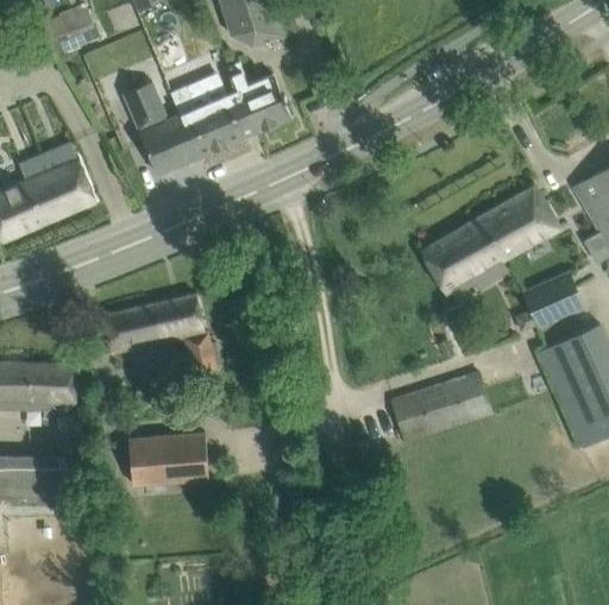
[(165,0),(130,0),(136,13),(167,0),(165,0)]
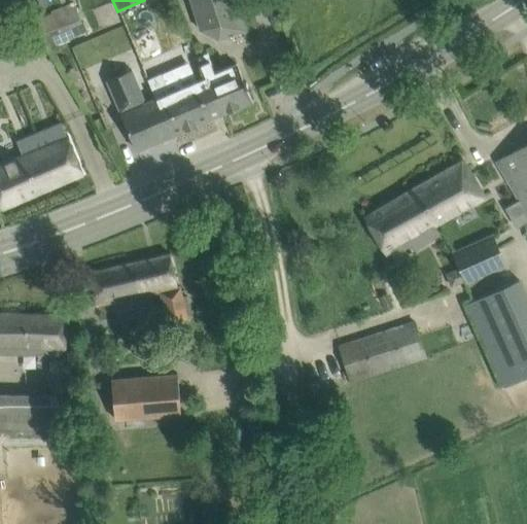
[(234,0),(188,0),(201,32),(218,41),(230,38),(231,40),(234,39),(234,36),(244,33),(234,0)]
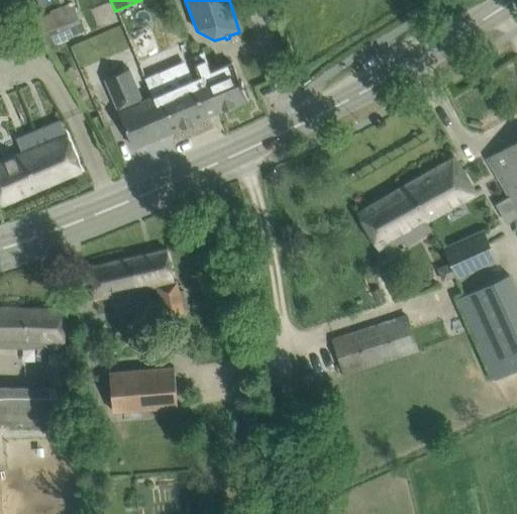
[(72,5),(38,17),(48,42),(81,29),(72,5)]
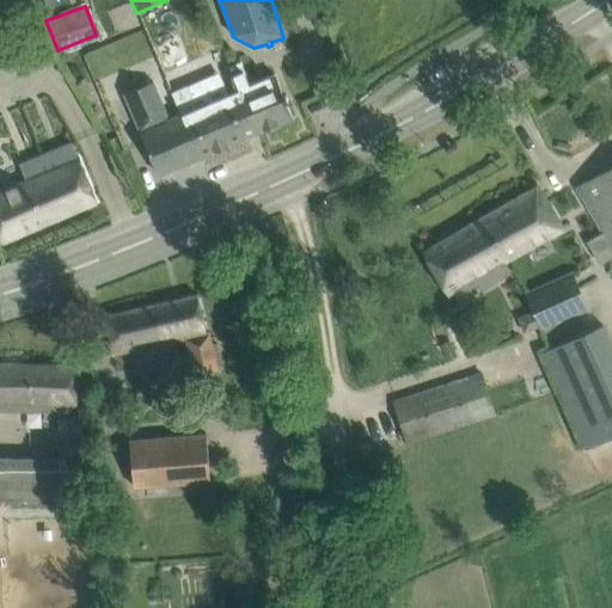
[(240,65),(237,67),(263,134),(293,121),(286,104),(288,103),(286,99),(283,99),(274,78),(250,87),(240,65)]
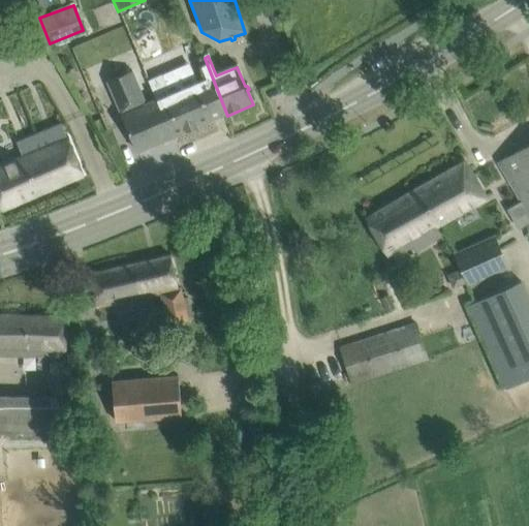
[(160,78),(148,83),(156,101),(173,140),(177,137),(227,116),(205,58),(198,60),(207,80),(194,86),(193,86),(166,97),(164,92),(166,91),(160,78)]
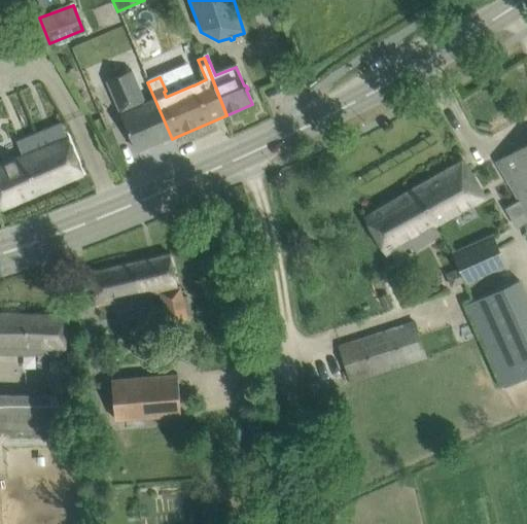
[(75,70),(65,74),(70,85),(80,81),(75,70)]
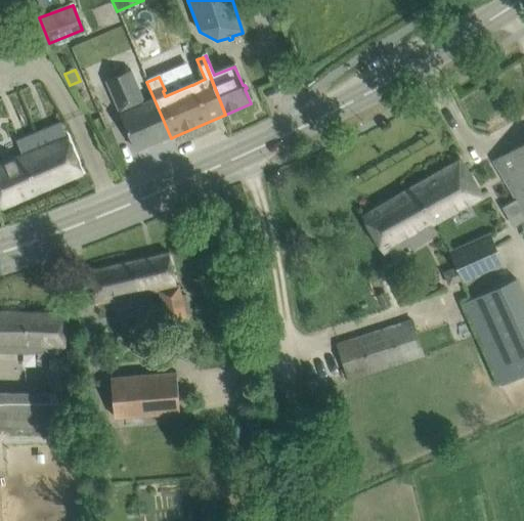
[(114,80),(105,83),(128,134),(136,153),(171,138),(155,100),(145,104),(131,72),(114,80)]
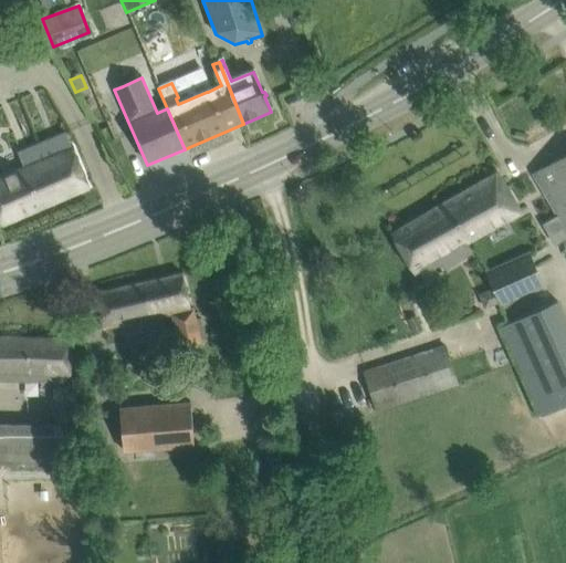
[(13,159),(0,165),(0,222),(2,227),(88,190),(62,129),(24,146),(29,155),(14,162),(13,159)]
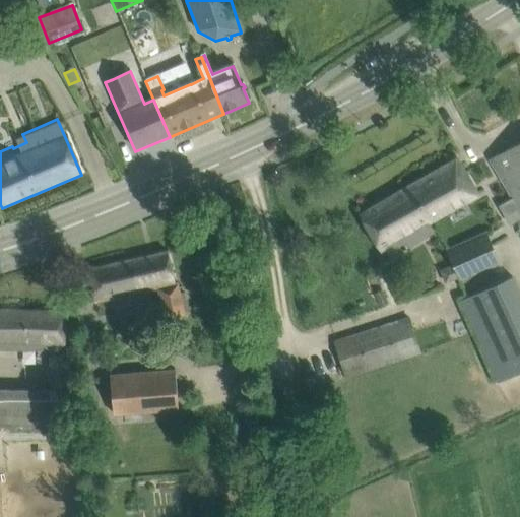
[(519,144),(491,162),(519,212),(519,144)]
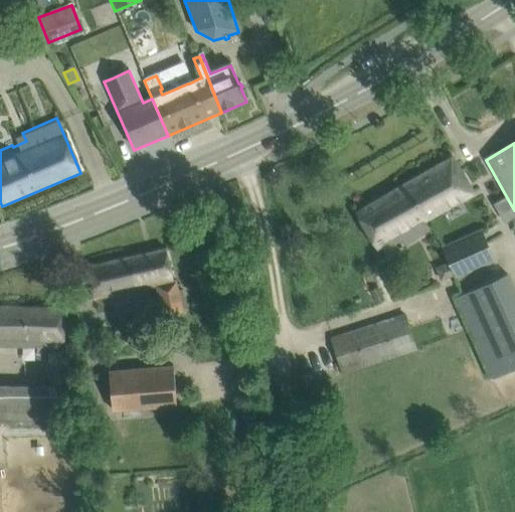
[(452,159),(416,179),(427,198),(414,206),(425,223),(474,196),(462,176),(452,159)]
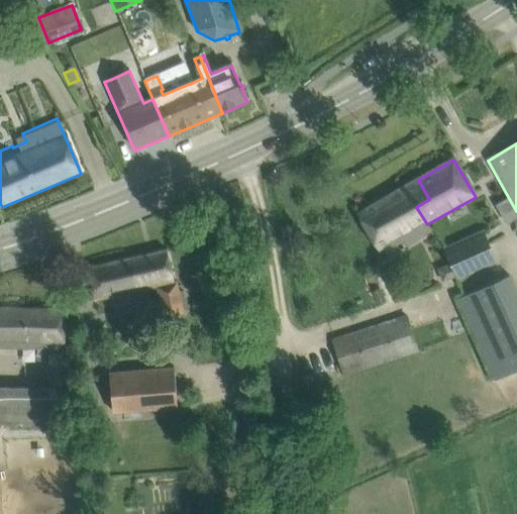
[(389,260),(405,250),(433,235),(426,224),(427,224),(416,207),(429,199),(418,180),(357,215),(378,251),(383,249),(389,260)]
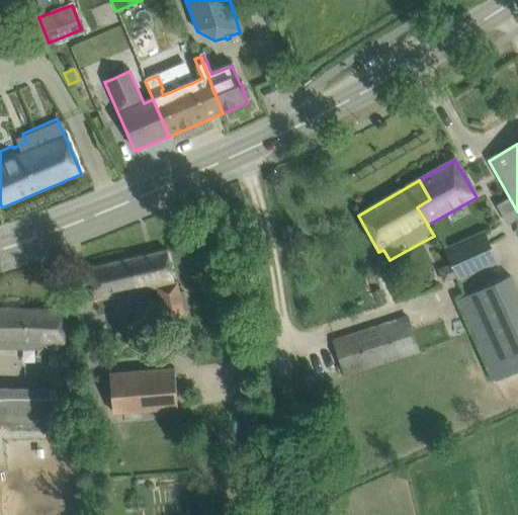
[(445,251),(451,265),(437,271),(443,284),(457,278),(458,280),(497,263),(484,233),(445,251)]
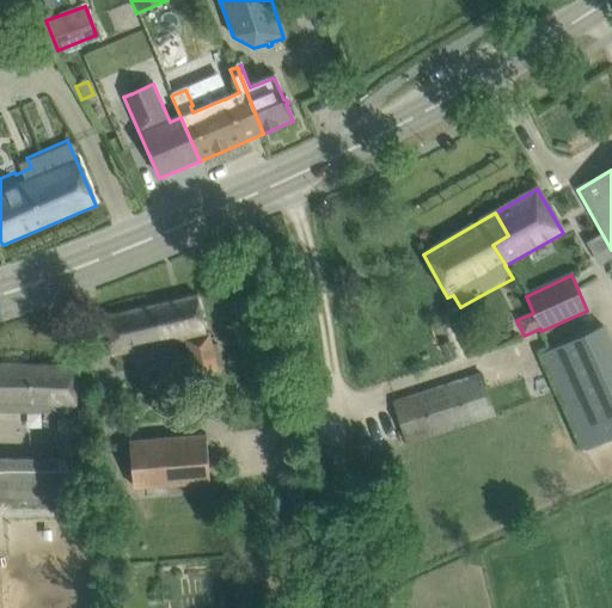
[(104,320),(110,350),(112,360),(132,355),(160,348),(187,341),(195,376),(216,370),(208,335),(206,336),(197,298),(104,320)]
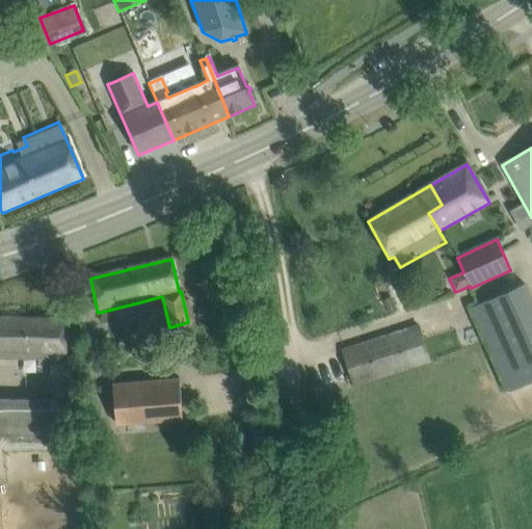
[(531,313),(521,283),(467,303),(501,392),(531,380),(531,313)]
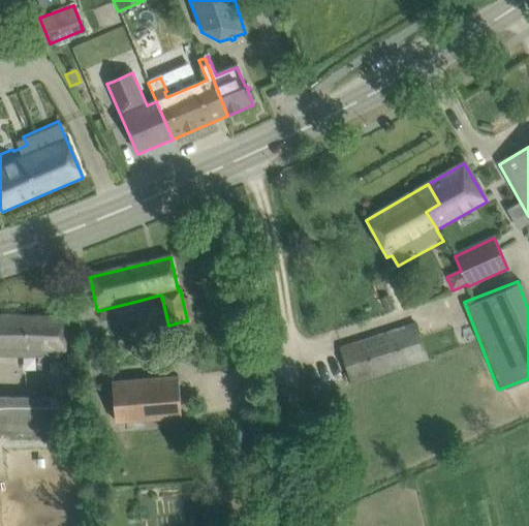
[(0,316),(0,357),(64,359),(65,319),(0,316)]
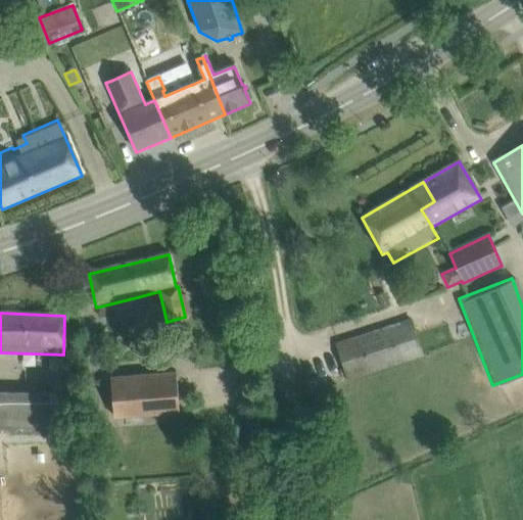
[(411,322),(357,339),(337,345),(348,381),(422,357),(411,322)]
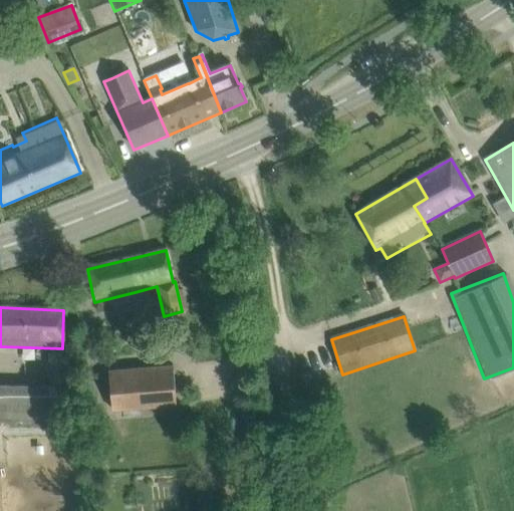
[(0,424),(33,424),(33,436),(46,436),(46,425),(74,425),(74,387),(71,387),(71,354),(48,354),(48,387),(0,387),(0,424)]
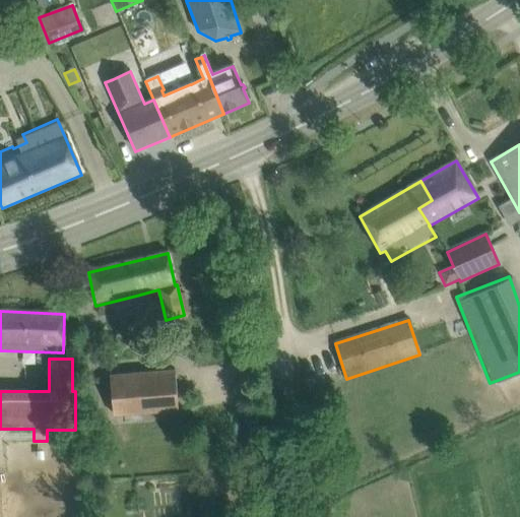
[(175,372),(154,374),(109,378),(113,416),(178,411),(175,372)]
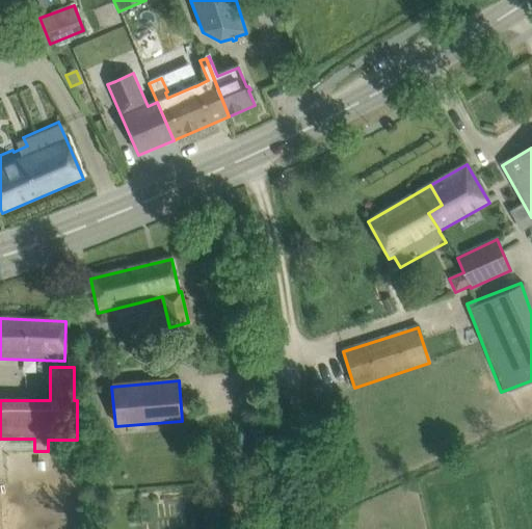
[(61,488),(28,490),(29,511),(62,509),(61,488)]
